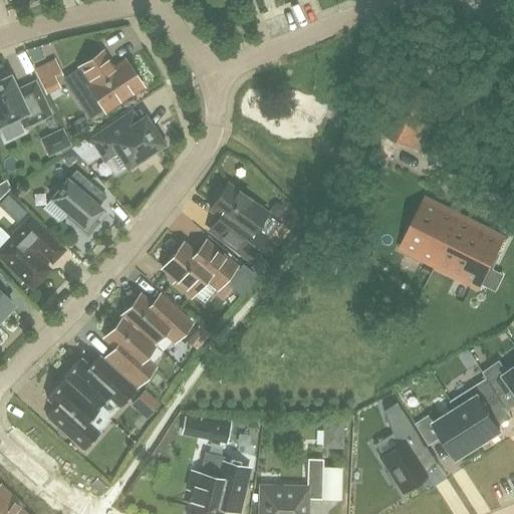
[(26,49),(32,65),(44,60),(37,45),(26,49)]
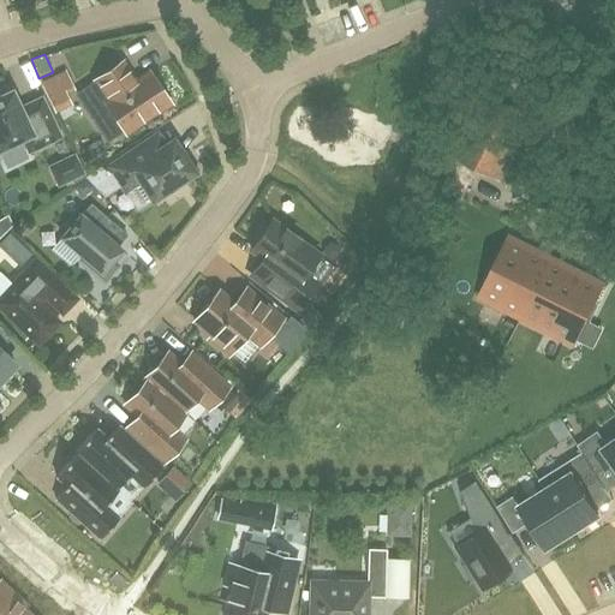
[(123,61),(95,79),(109,100),(106,102),(125,132),(169,102),(150,72),(133,84),(130,78),(133,76),(123,61)]
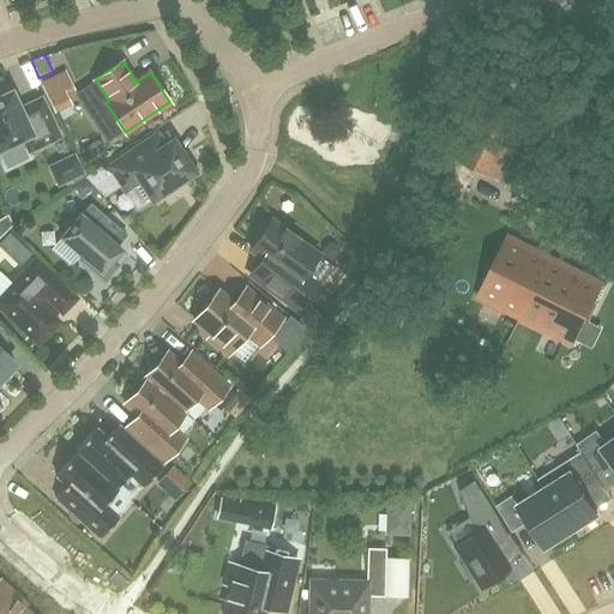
[(67,74),(43,85),(53,107),(68,100),(65,94),(74,89),(67,74)]
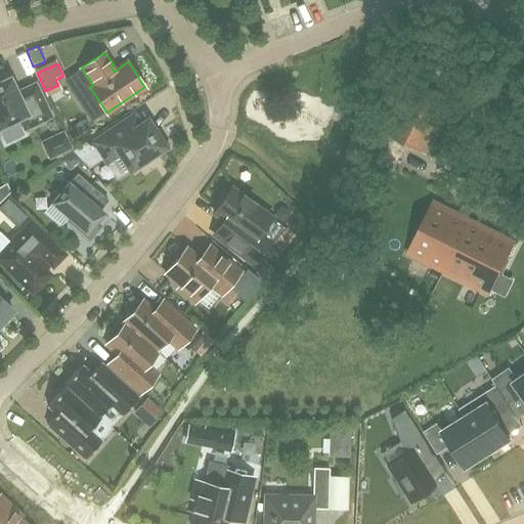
[(104,111),(75,69),(60,79),(90,121),(104,111)]
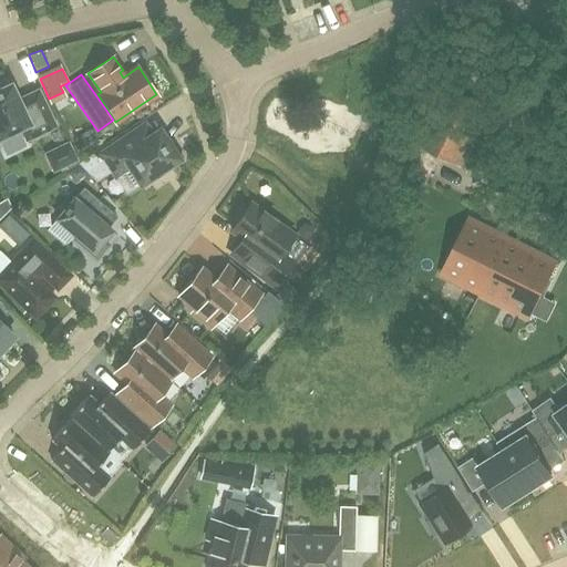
[(463,167),(493,107),(431,76),(416,106),(431,113),(415,144),(463,167)]
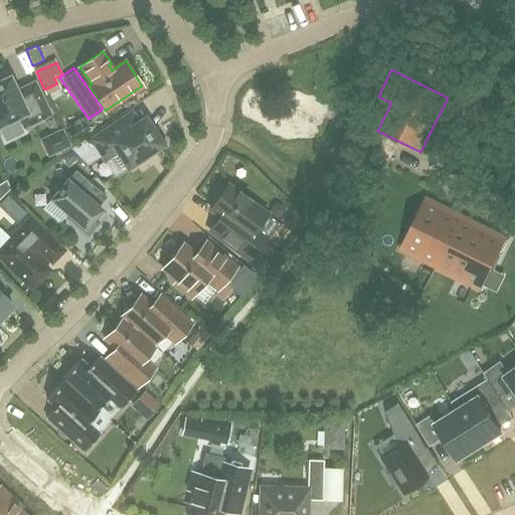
[(50,115),(35,81),(17,90),(10,75),(6,77),(2,74),(0,74),(0,125),(19,117),(24,128),(50,115)]
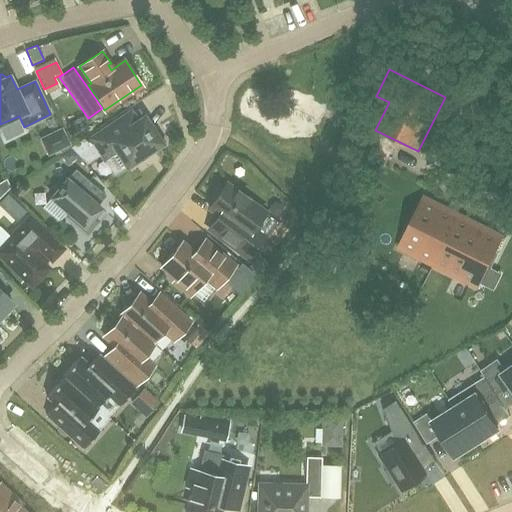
[(101,155),(102,157),(115,148),(127,166),(149,152),(153,153),(164,146),(165,142),(159,133),(155,132),(144,117),(138,121),(131,111),(118,120),(90,139),(87,141),(85,138),(72,147),(88,164),(101,155)]
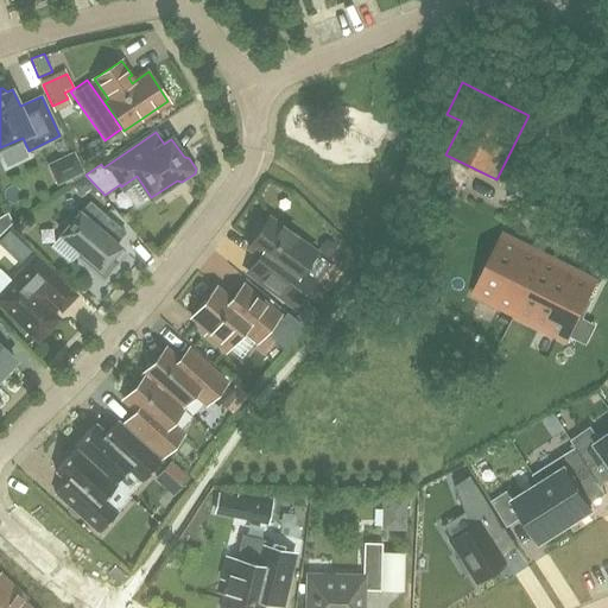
[(74,151),(46,165),(57,185),(64,182),(65,185),(82,177),(81,175),(84,172),(74,151)]
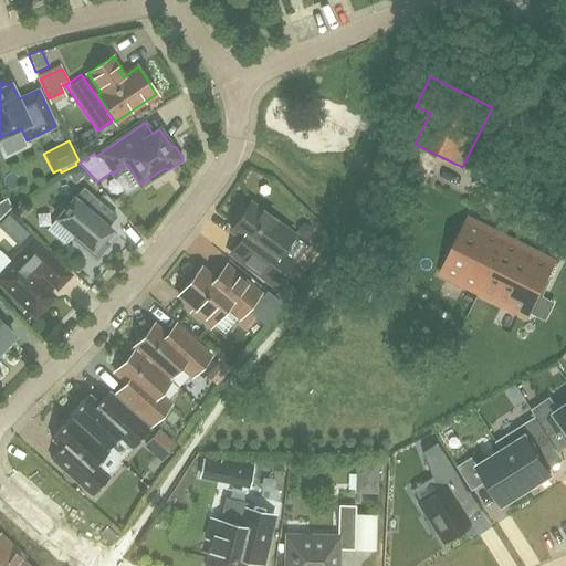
[(67,174),(75,182),(86,174),(79,164),(67,174)]
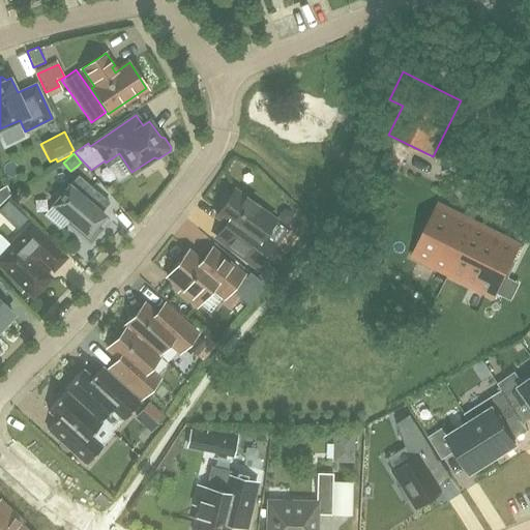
[(79,175),(61,195),(53,205),(89,235),(105,215),(84,198),(93,187),(79,175)]
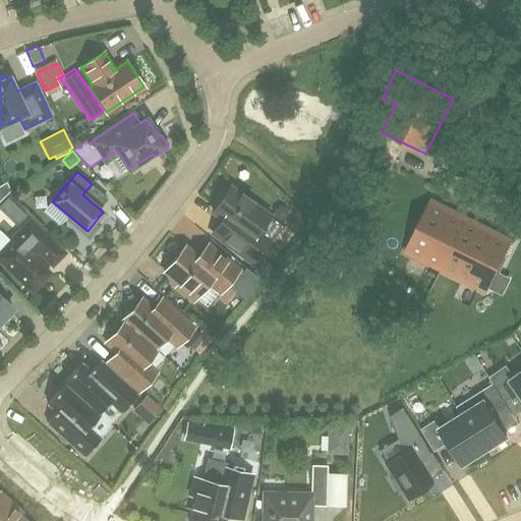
[(0,200),(10,190),(6,182),(0,185),(0,200)]
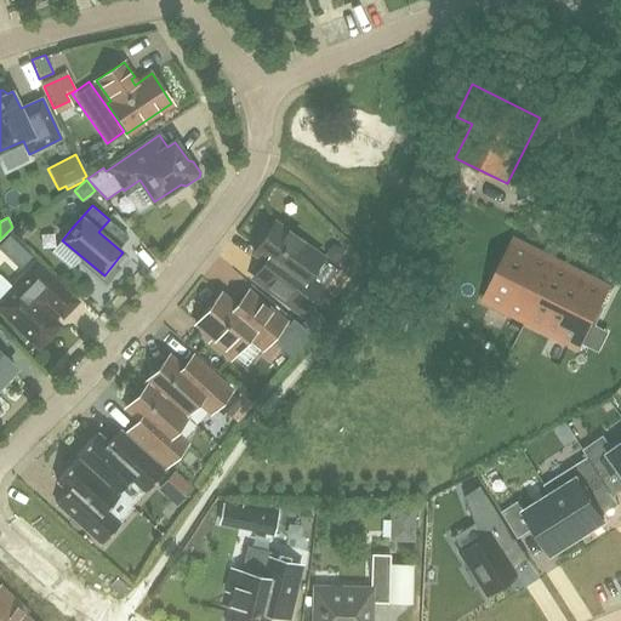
[(308,277),(322,258),(275,223),(272,228),(268,227),(263,227),(254,240),(255,245),(257,248),(254,252),(266,262),(254,279),(302,314),(323,286),(308,277)]
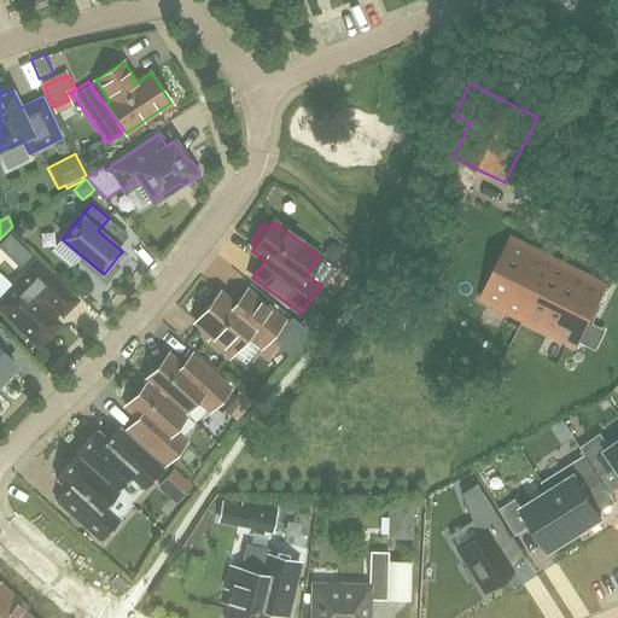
[(31,256),(10,234),(0,243),(0,249),(21,268),(31,256)]
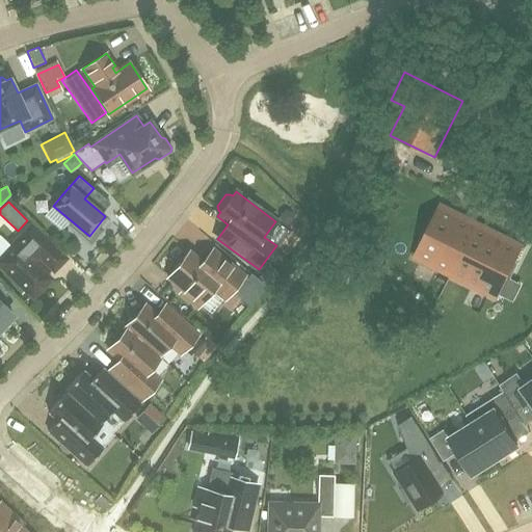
[(459,215),(442,206),(416,258),(496,298),(506,277),(511,277),(517,265),(514,261),(522,246),(503,237),(502,240),(493,235),(494,232),(466,218),(463,220),(457,217),(459,215)]
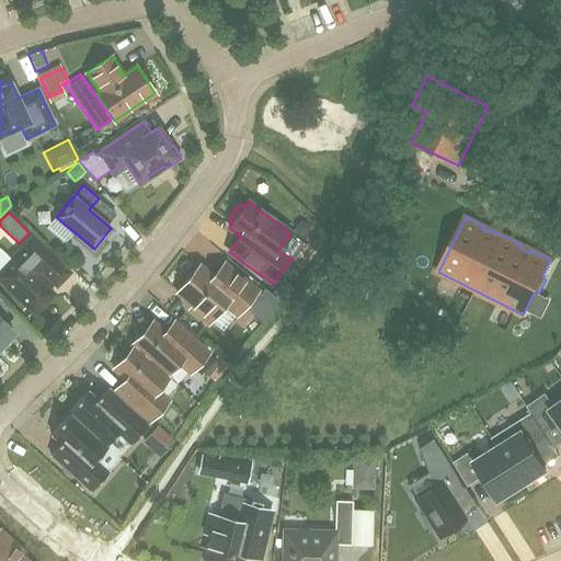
[(33,238),(0,273),(0,278),(35,313),(54,294),(35,277),(39,273),(41,273),(43,271),(57,285),(69,273),(33,238)]
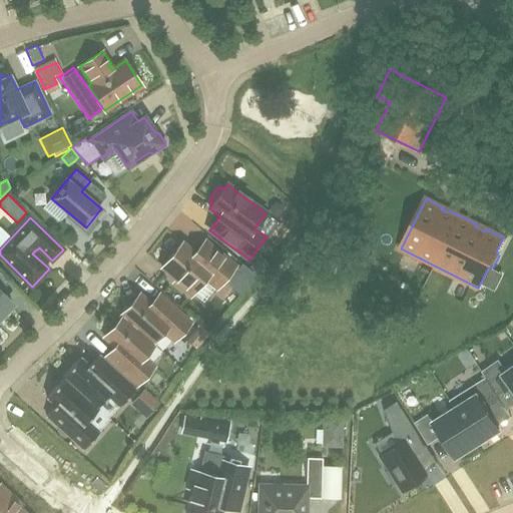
[(205,241),(195,253),(182,243),(162,268),(177,281),(174,284),(186,294),(189,291),(192,294),(205,279),(216,289),(235,267),(205,241)]
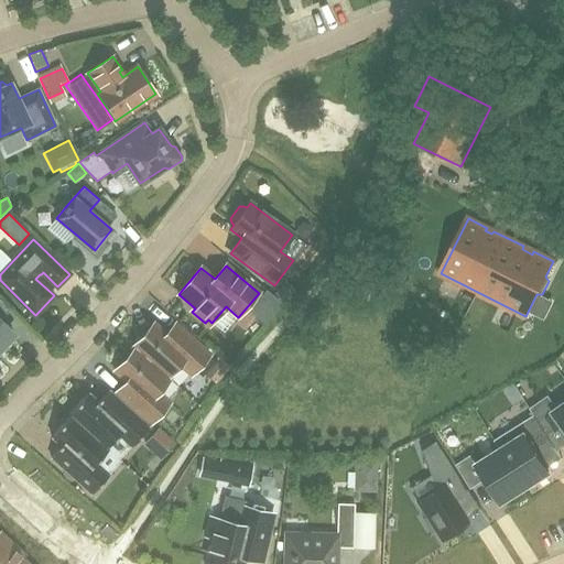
[(282,305),(295,290),(294,289),(288,283),(286,282),(273,296),(281,304),(282,305)]
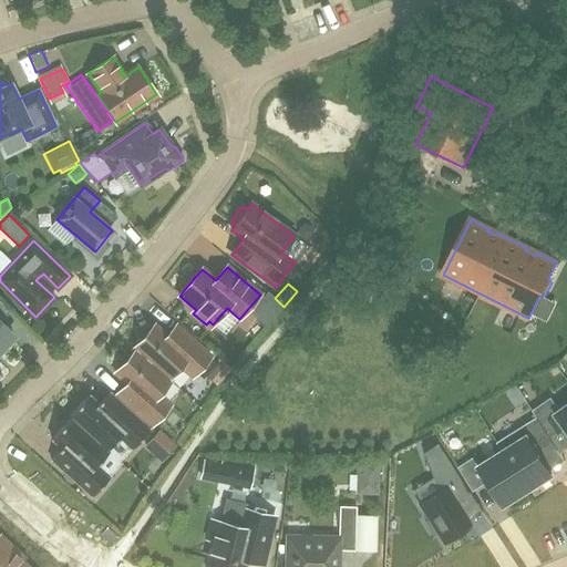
[(0,349),(13,336),(0,322),(0,321),(10,311),(0,301),(0,349)]
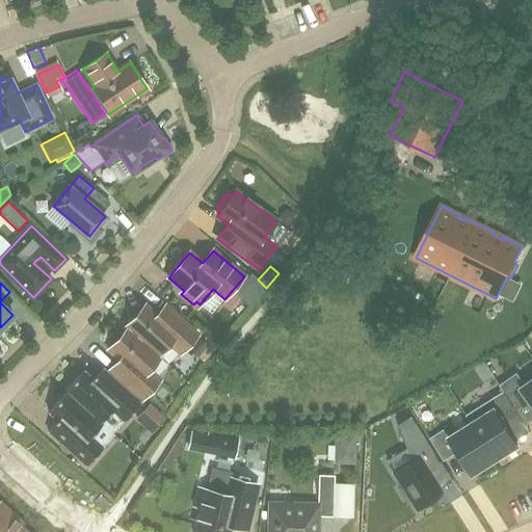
[(127,328),(160,358),(161,357),(159,355),(169,343),(181,353),(197,335),(165,306),(156,315),(144,306),(142,308),(139,304),(129,316),(132,319),(125,326),(127,328)]
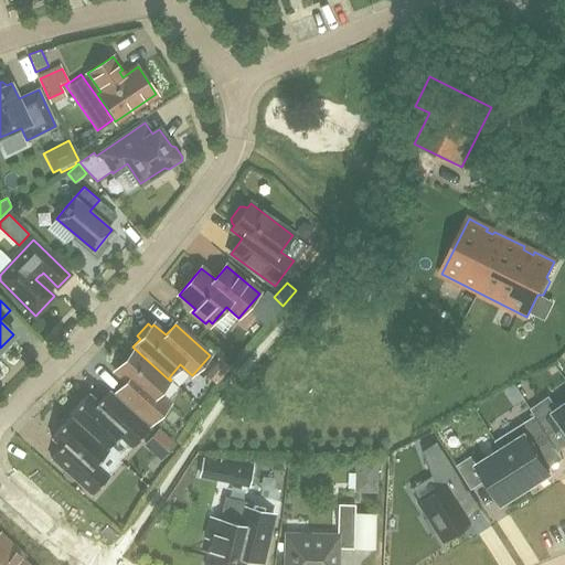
[(170,381),(135,349),(128,355),(126,353),(115,365),(117,368),(115,371),(127,382),(117,392),(152,424),(170,404),(158,393),(170,381)]
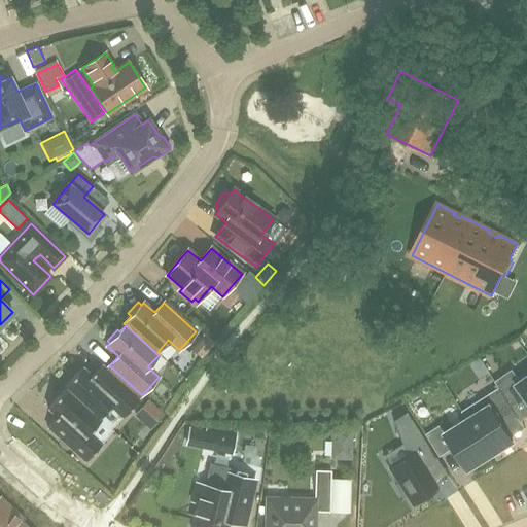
[(99,419),(110,407),(123,418),(139,399),(102,366),(93,377),(82,367),(65,387),(66,388),(99,419)]
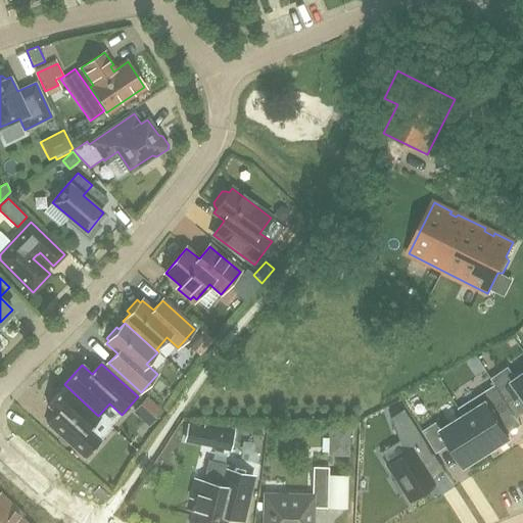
[(508,368),(491,379),(495,385),(508,403),(520,394),(522,397),(522,374),(517,379),(508,368)]
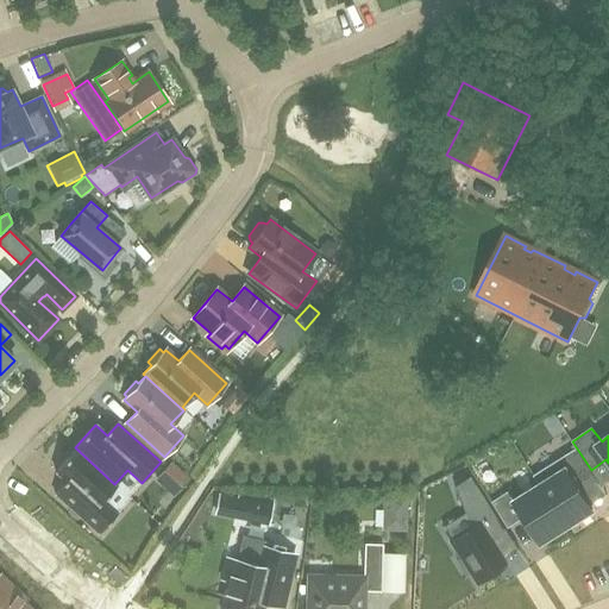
[(66,482),(54,494),(99,534),(118,513),(104,500),(117,485),(114,484),(76,449),(55,472),(66,482)]
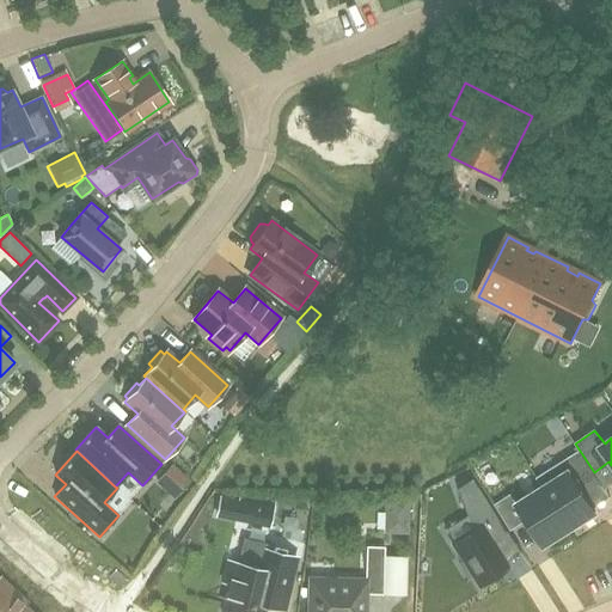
[(562,461),(537,478),(543,488),(569,531),(595,514),(580,488),(598,477),(594,472),(580,451),(562,461)]
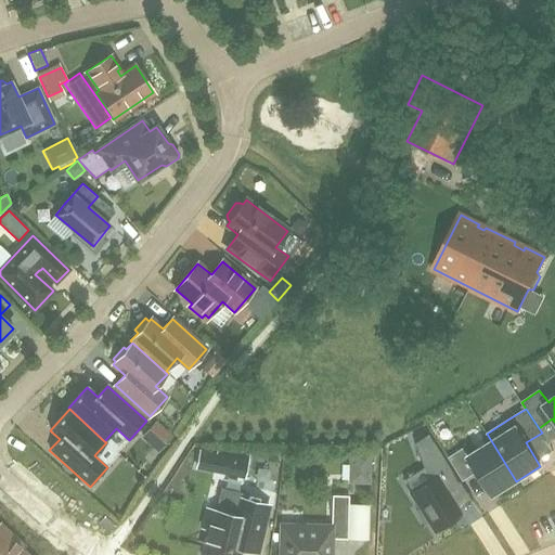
[(155,420),(150,425),(167,441),(170,437),(172,435),(155,420)]
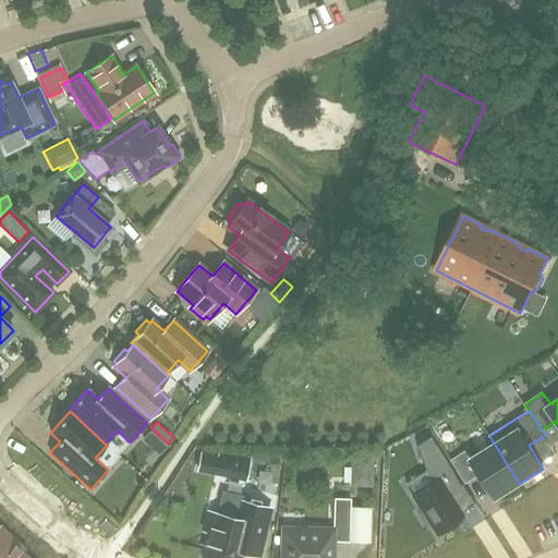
[(150,427),(144,435),(161,450),(168,444),(150,427)]
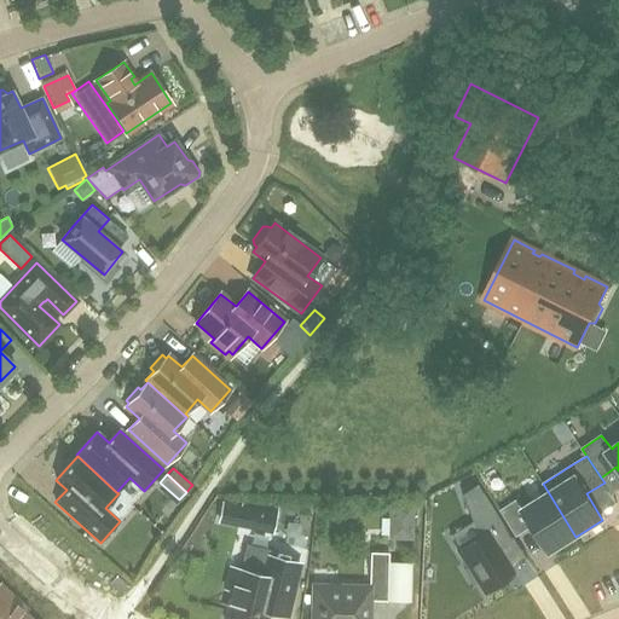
[(514,542),(478,484),(461,495),(466,505),(472,522),(480,536),(457,550),(468,567),(464,570),(474,584),(478,582),(485,594),(505,580),(502,574),(512,568),(499,550),(514,542)]
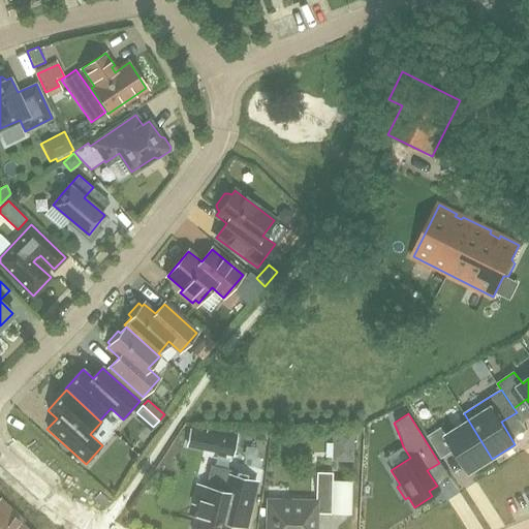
[(441,428),(427,437),(441,459),(456,450),(470,473),(492,459),(469,422),(446,436),(441,428)]
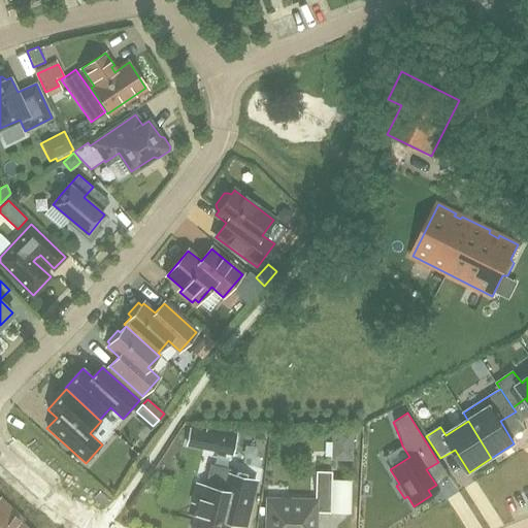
[(204,434),(188,431),(184,450),(231,459),(237,435),(205,428),(204,434)]
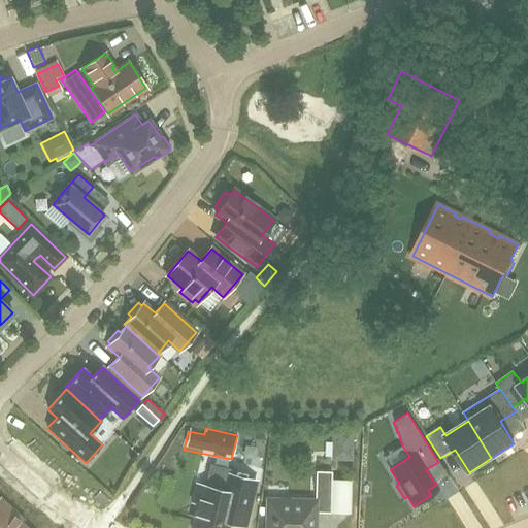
[(332,430),(331,461),(352,461),(353,430),(332,430)]
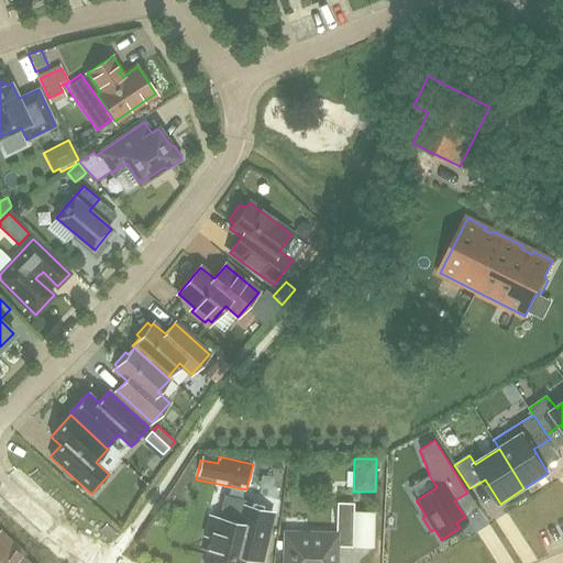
[(211,537),(205,562),(241,562),(243,558),(260,562),(265,539),(272,514),(249,508),(250,501),(223,495),(218,519),(211,518),(207,536),(211,537)]
